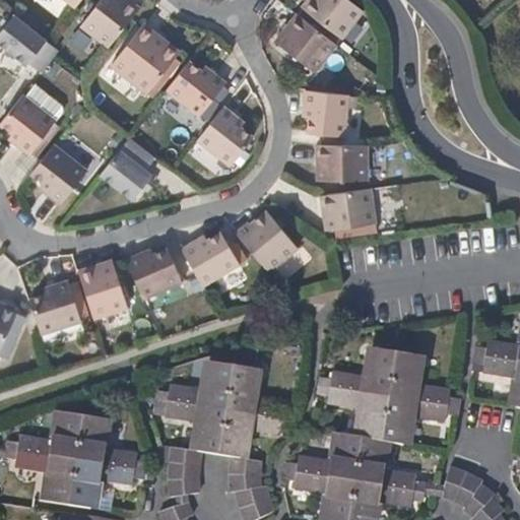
[(141,7),(131,0),(101,0),(81,25),(109,47),(133,16),(141,7)]
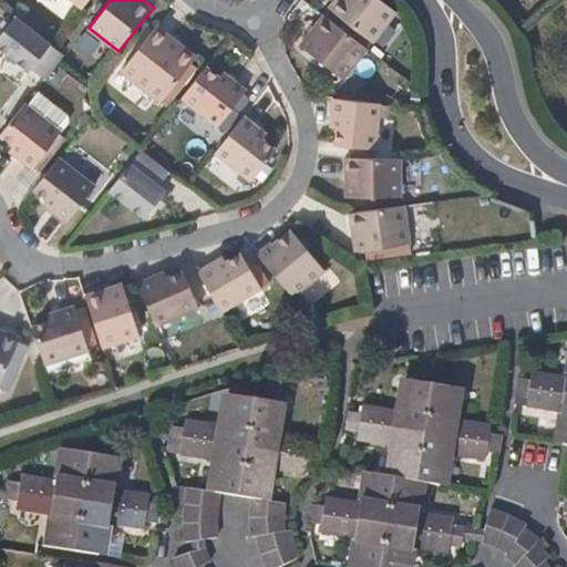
[(395,11),(380,0),(334,0),(329,8),(373,41),(395,11)]
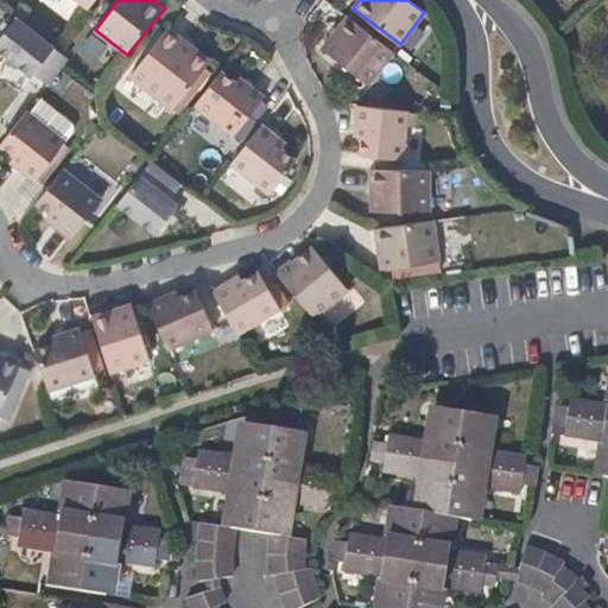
[(16,18),(8,12),(0,21),(0,31),(2,35),(16,18)]
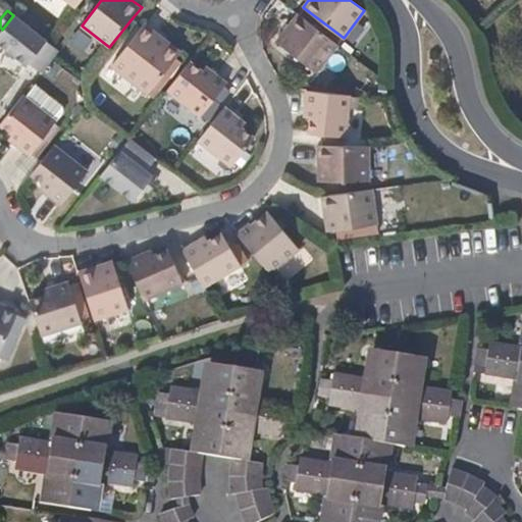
[(336,46),(298,13),(276,41),(316,72),(336,46)]
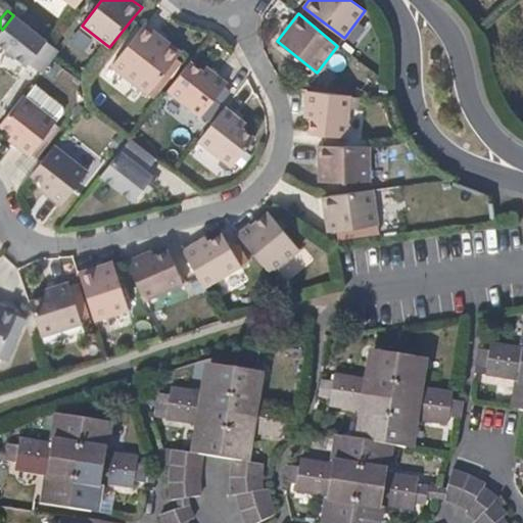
[(48,42),(13,15),(2,30),(0,32),(0,42),(27,63),(30,63),(40,72),(50,58),(57,49),(48,42)]
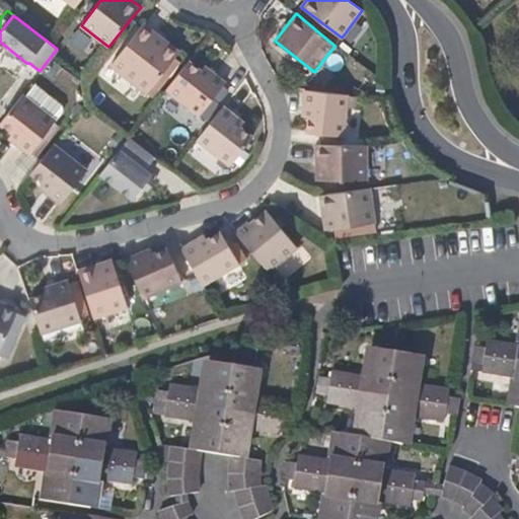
[(155,33),(143,24),(110,65),(146,92),(177,51),(167,42),(164,45),(153,36),(155,33)]
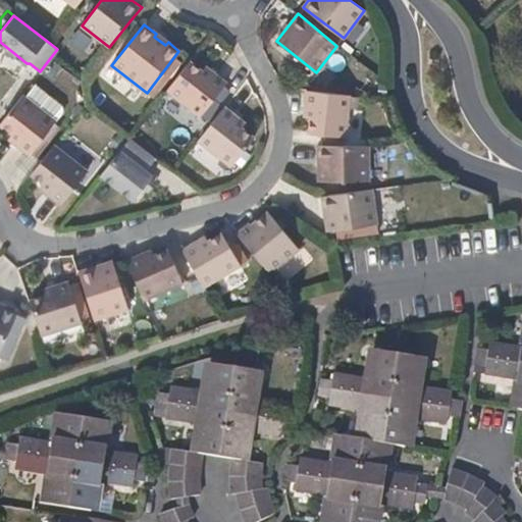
[(202,72),(189,62),(166,90),(200,116),(225,82),(206,66),(202,72)]
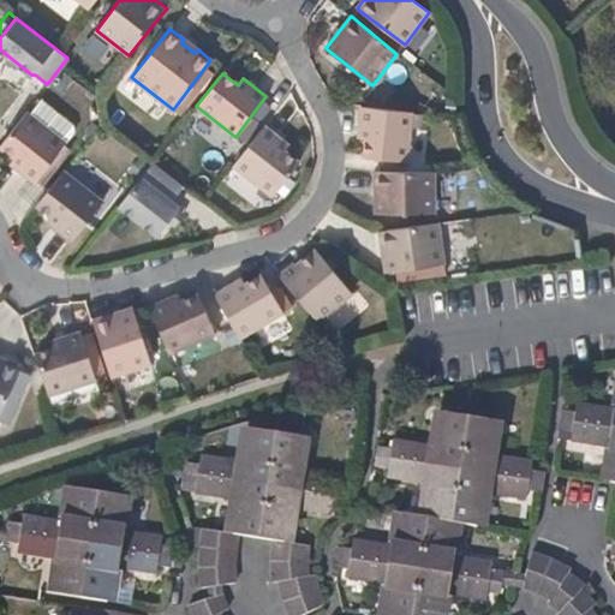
[(72,123),(41,99),(29,113),(27,111),(0,143),(13,155),(10,160),(35,180),(51,161),(57,166),(70,148),(64,143),(73,131),(72,123)]
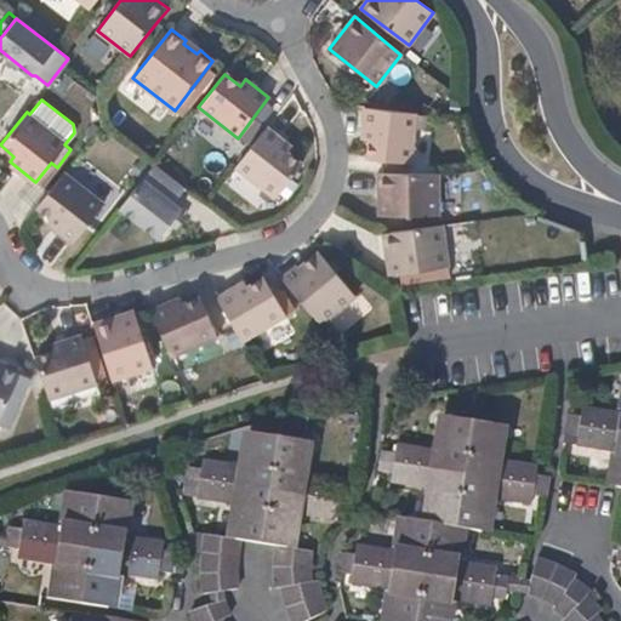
[(417,114),(365,108),(362,137),(369,138),(366,159),(411,165),(417,114)]
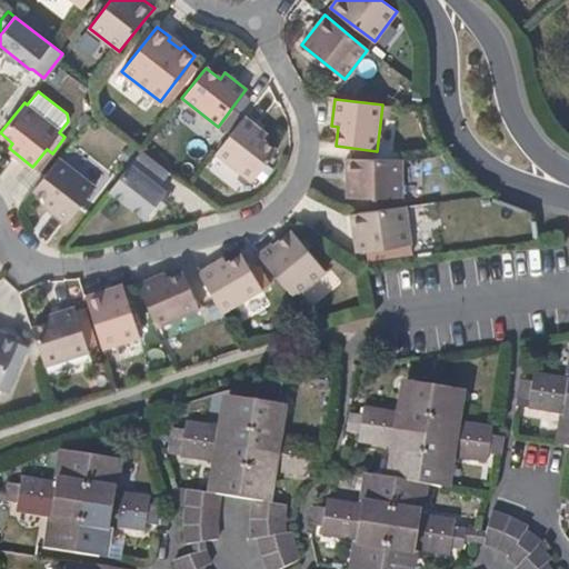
[(268,135),(245,117),(217,152),(253,180),(276,150),(263,141),(268,135)]
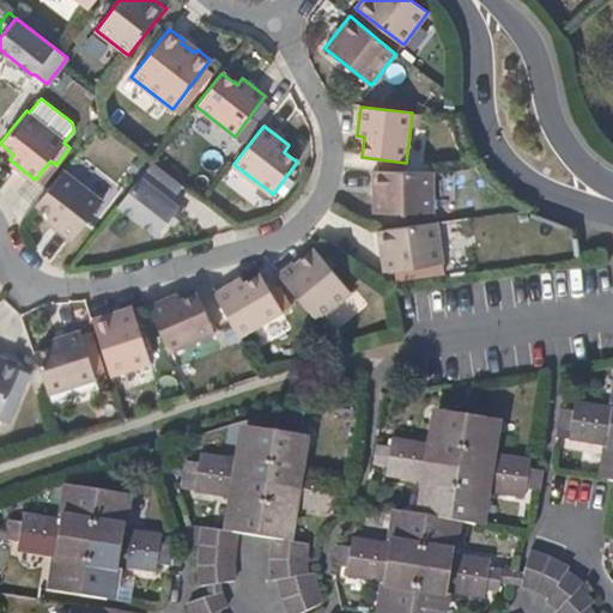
[(56,165),(50,161),(35,180),(42,184),(56,165)]
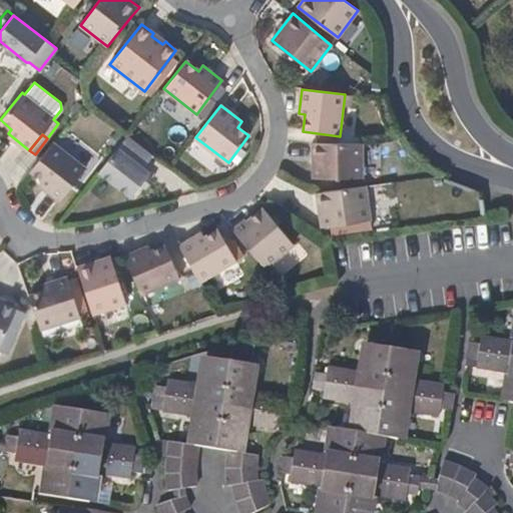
[(152,156),(126,136),(99,170),(131,195),(136,188),(147,175),(148,172),(143,167),(152,156)]
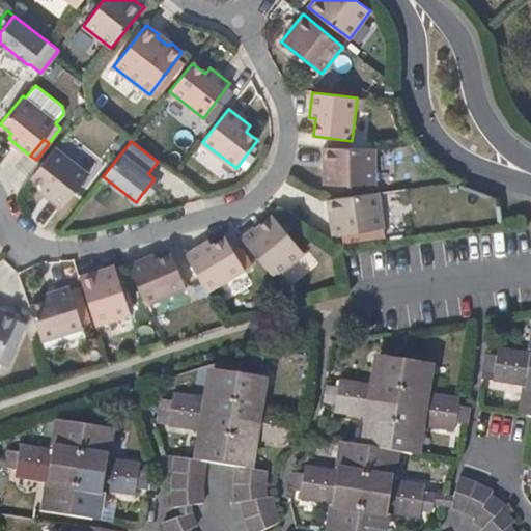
[(87,173),(55,148),(32,177),(44,186),(39,190),(61,207),(87,173)]
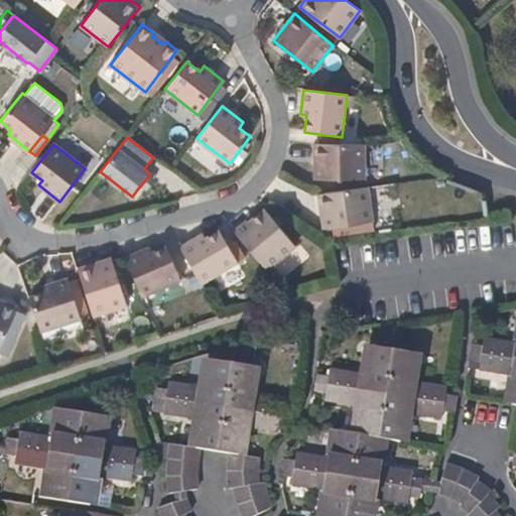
[(363,144),(314,144),(313,178),(362,179),(363,144)]
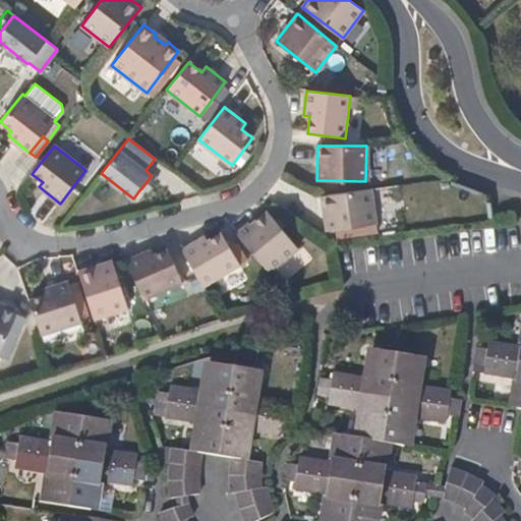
[(155,182),(150,178),(138,191),(145,196),(155,182)]
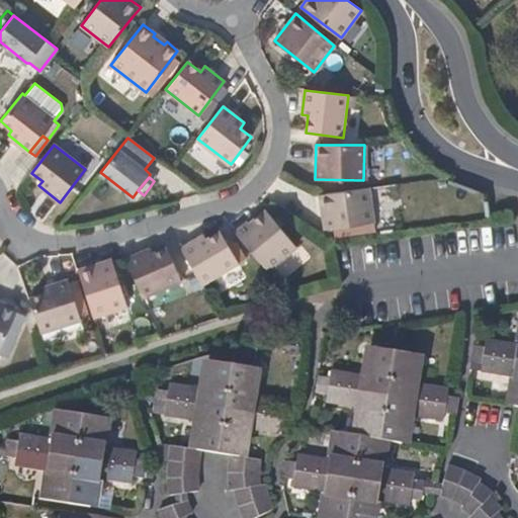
[(370,222),(365,187),(317,194),(321,229),(370,222)]
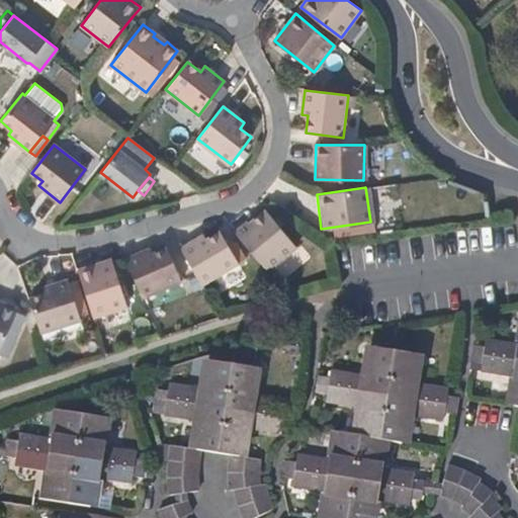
[(296,247),(265,208),(249,223),(247,220),(234,231),(266,271),(296,247)]
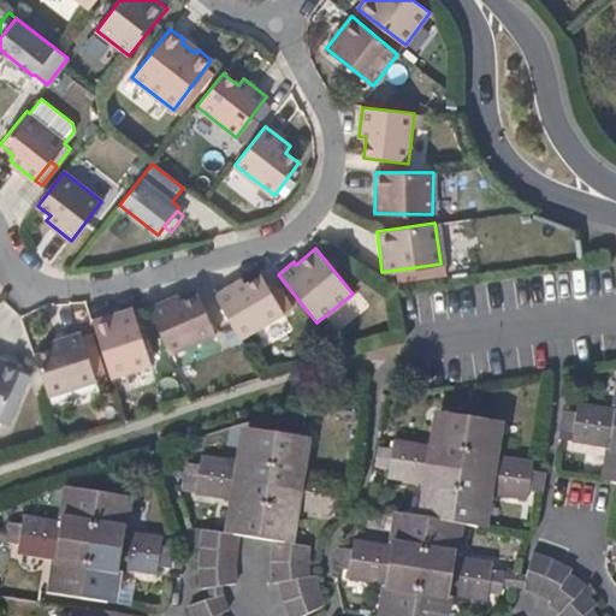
[(272,292),(261,273),(246,283),(241,276),(213,292),(240,339),(291,307),(280,286),(272,292)]
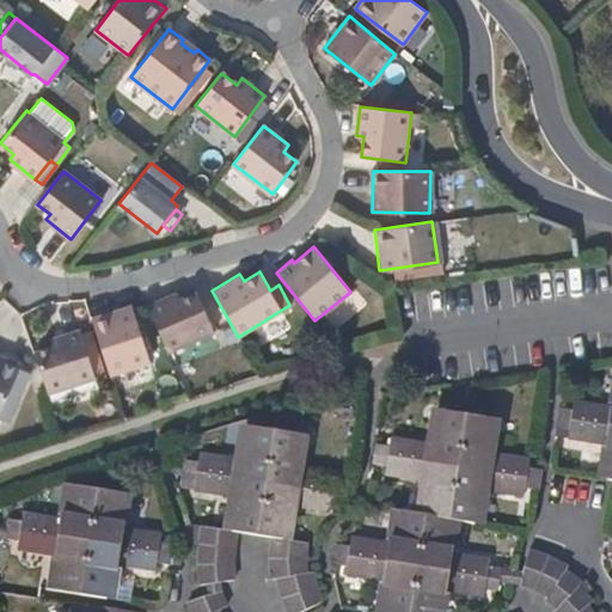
[(199,299),(195,291),(177,298),(175,293),(147,305),(167,350),(212,331),(199,299)]
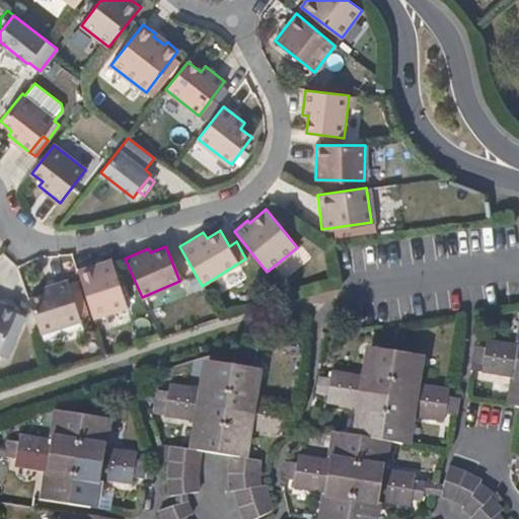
[(127,306),(110,257),(76,269),(78,275),(91,317),(127,306)]
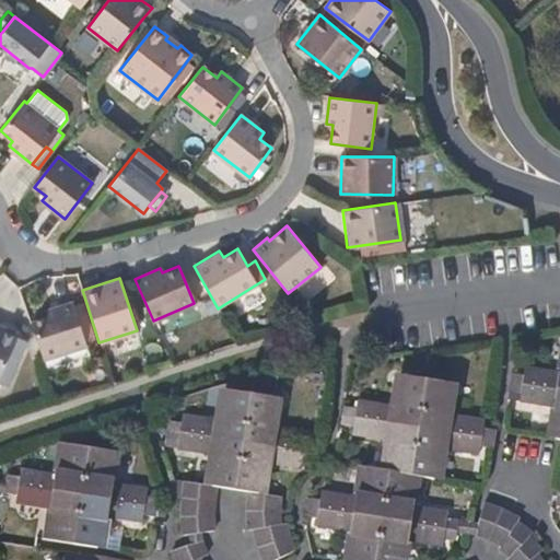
[(85,346),(71,301),(45,308),(47,315),(30,321),(42,359),(85,346)]
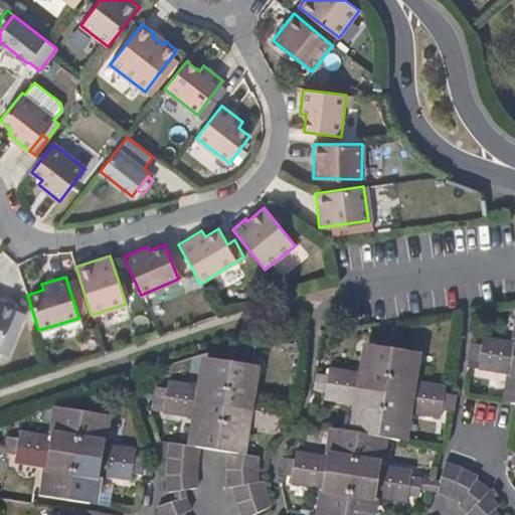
[(0,341),(15,306),(2,300),(1,303),(0,302),(0,341)]
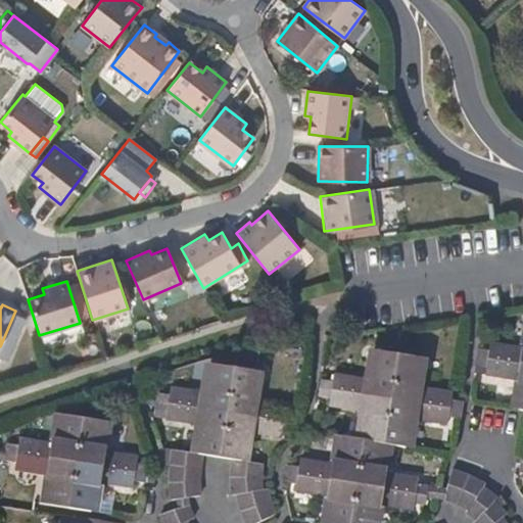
[(478,349),(477,358),(522,365),(522,349),(489,344),(488,350),(478,349)]
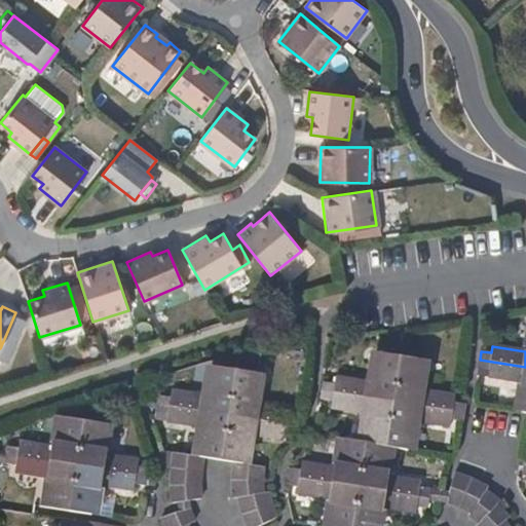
[(324,382),(323,390),(393,402),(401,359),(379,354),(376,367),(372,367),(369,382),(335,377),(334,384),(324,382)]
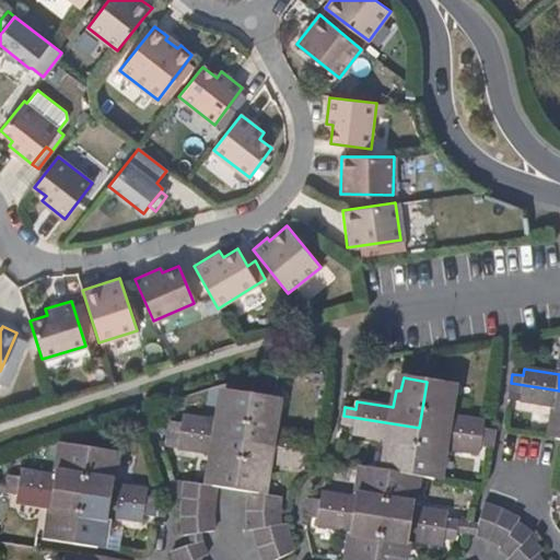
[(448,386),(427,382),(419,428),(492,441),(494,432),(482,430),(483,422),(450,417),(452,400),(446,399),(448,386)]
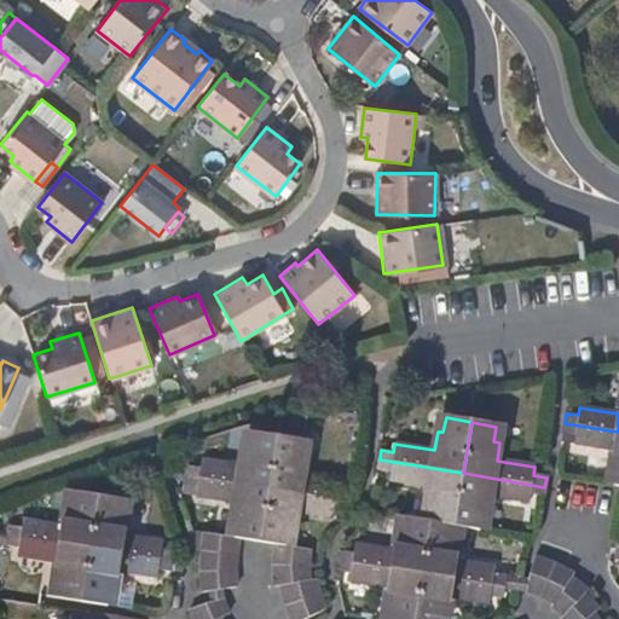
[(614,485),(618,485),(618,432),(565,423),(563,433),(574,435),(573,444),(613,451),(609,469),(617,470),(614,485)]
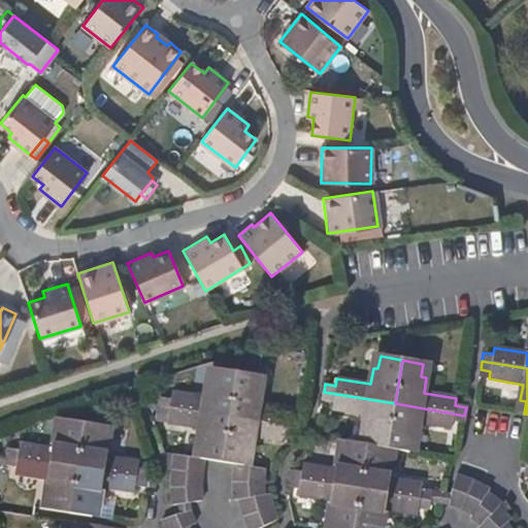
[(162,395),(160,403),(229,415),(237,370),(216,366),(212,381),(207,380),(204,396),(173,390),(172,397),(162,395)]
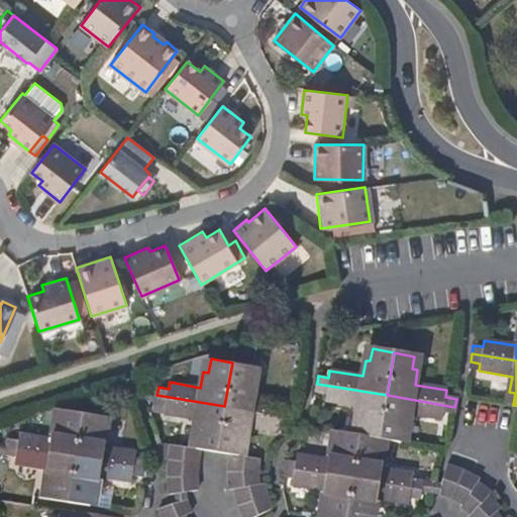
[(251,367),(232,363),(224,406),(295,418),(297,410),(287,408),(288,402),(252,396),(255,381),(249,380),(251,367)]
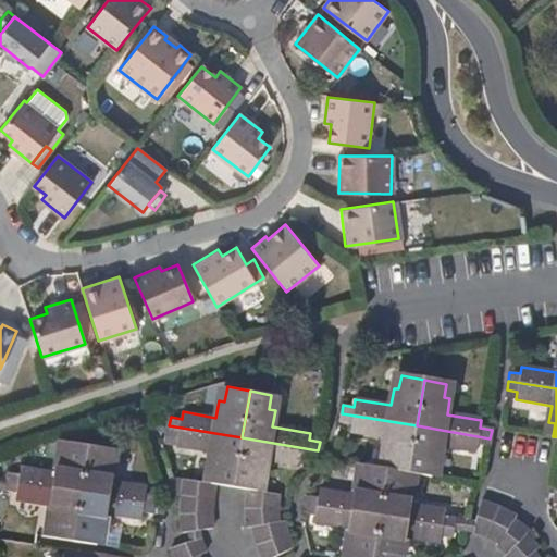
[(409,472),(417,425),(342,413),(339,422),(350,424),(349,432),(385,438),(383,454),(387,455),(385,469),(386,469),(409,472)]
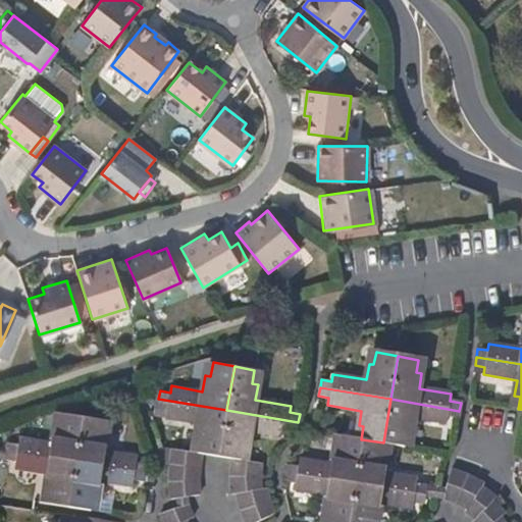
[(218,456),(226,410),(158,399),(157,407),(167,409),(166,416),(197,421),(195,436),(199,437),(197,452),(201,453),(218,456)]
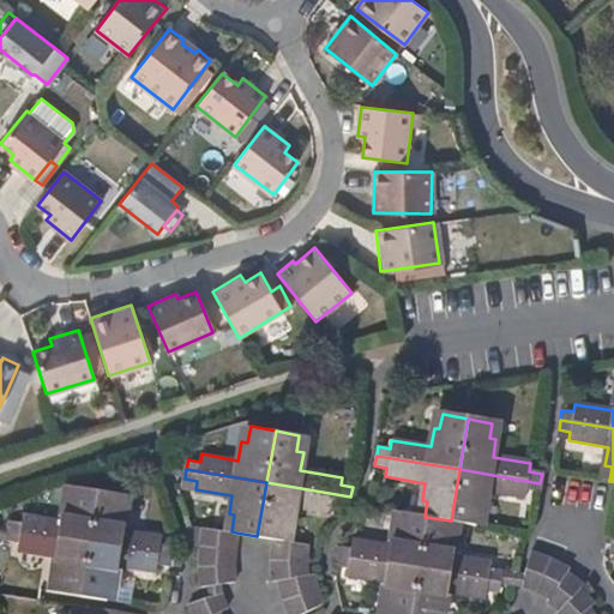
[(539,493),(540,483),(459,469),(451,521),(476,525),(479,511),(483,511),(487,493),(524,499),(527,492),(539,493)]
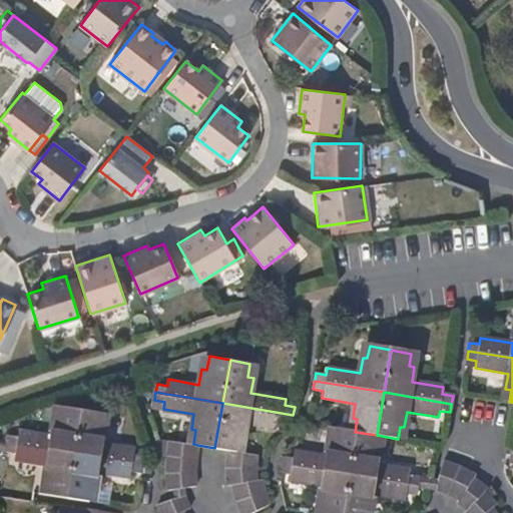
[(292,423),(293,415),(222,403),(214,448),(227,450),(235,451),(238,437),(243,438),(246,423),(280,429),(282,421),(292,423)]
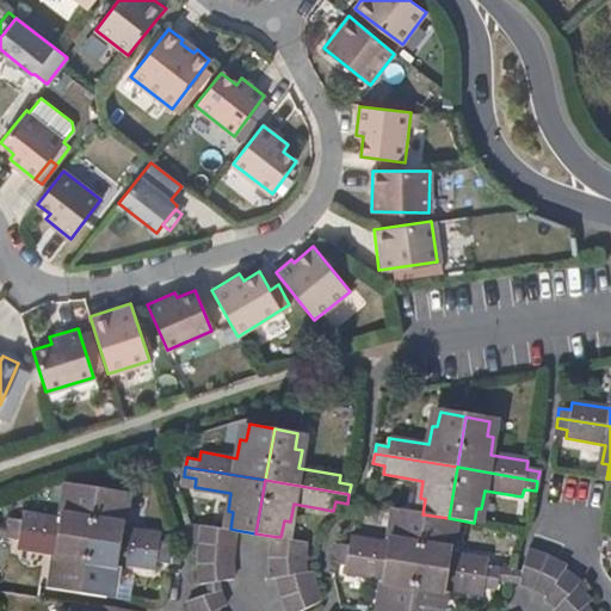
[(90,539),(98,488),(73,483),(69,501),(65,500),(60,518),(24,512),(22,520),(10,519),(8,529),(90,539)]
